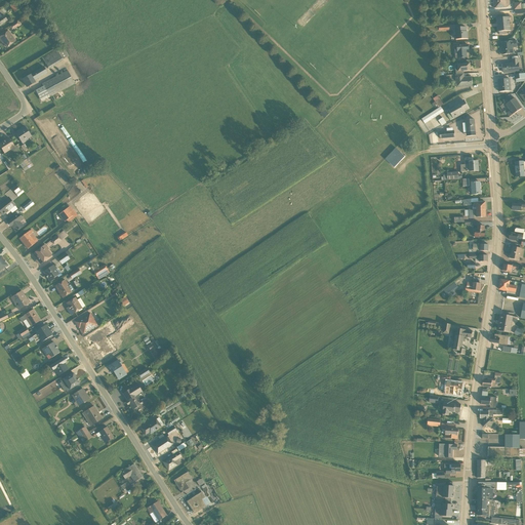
[(506,0),(494,0),(495,5),(493,5),(494,9),(507,8),(506,0)]
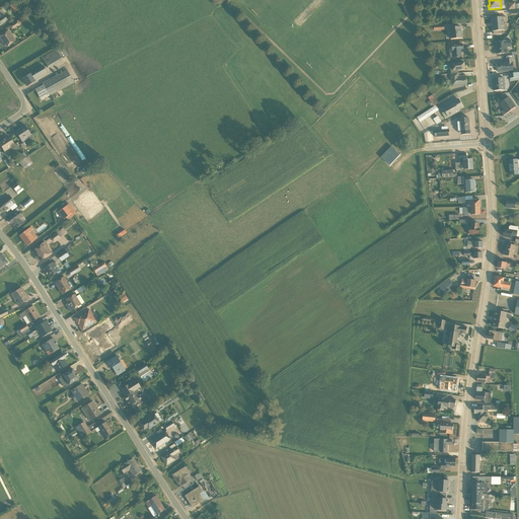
[(16,2),(9,7),(15,14),(21,10),(16,2)]
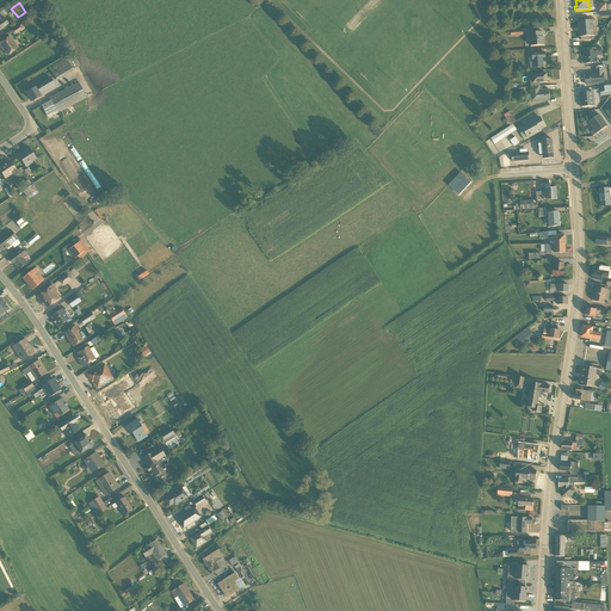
[(580,26),(580,30),(597,28),(596,20),(587,20),(587,18),(579,18),(579,22),(578,22),(579,26),(580,26)]
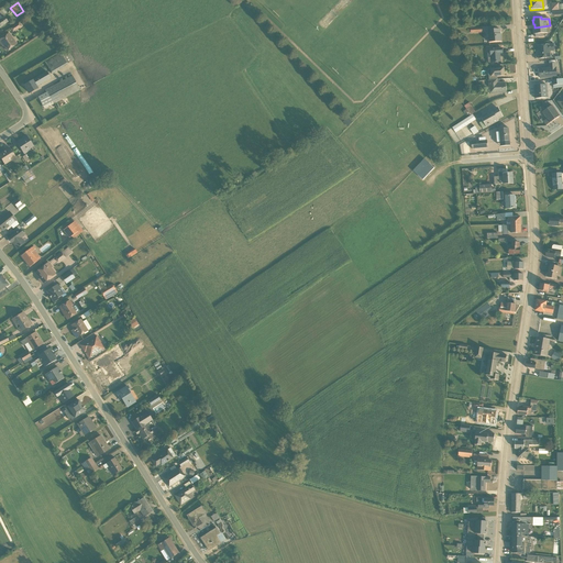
[(12,32),(22,28),(20,23),(10,28),(12,32)]
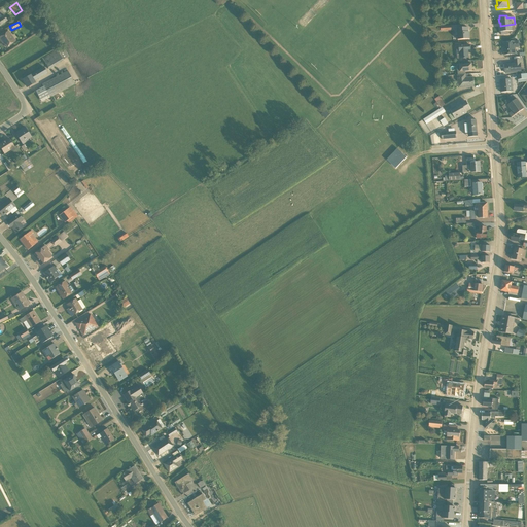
[(515,31),(515,24),(500,26),(500,28),(499,28),(499,32),(500,32),(501,35),(508,35),(508,32),(515,31)]
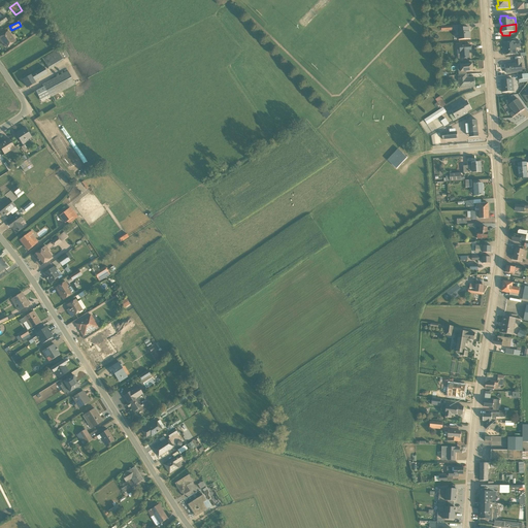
[(469,28),(457,29),(458,40),(470,40),(469,28)]
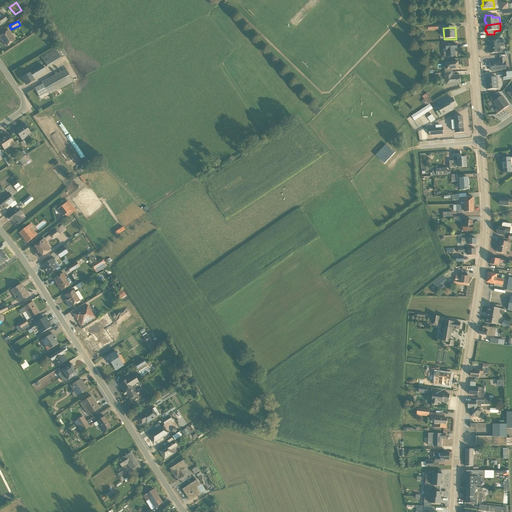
[(8,30),(0,36),(0,40),(1,41),(2,41),(6,47),(15,40),(8,30)]
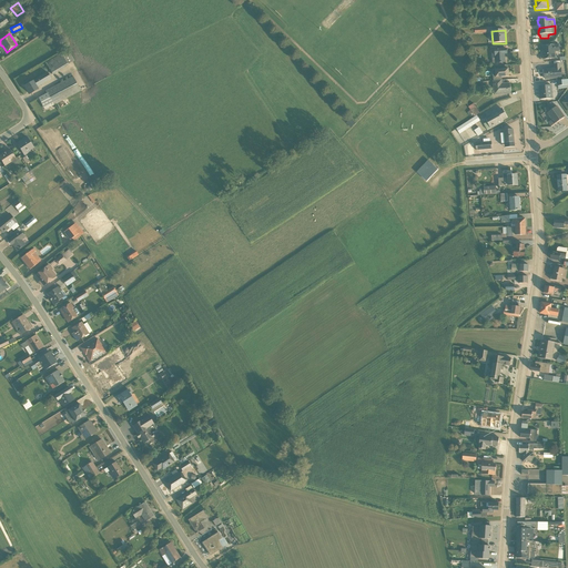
[(559,44),(541,47),(544,60),(556,59),(556,52),(559,51),(559,44)]
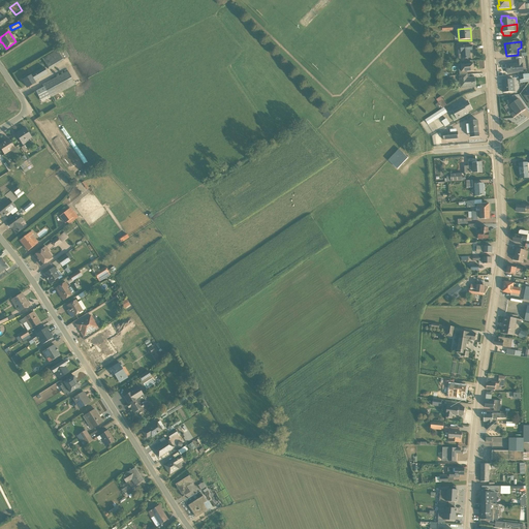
[(459,55),(459,59),(470,59),(470,54),(469,54),(469,51),(472,51),(471,45),(460,47),(461,55),(459,55)]
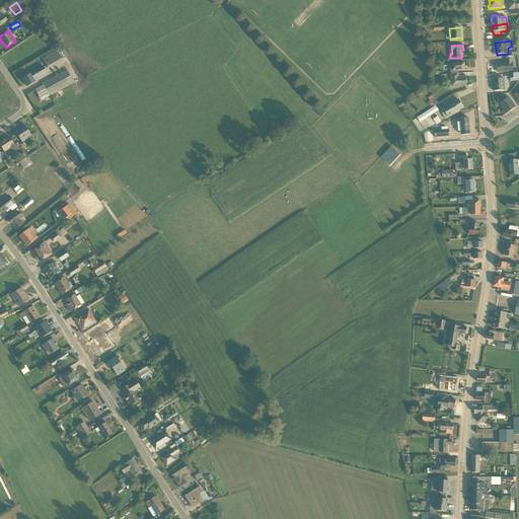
[(42,58),(48,69),(68,58),(62,47),(42,58)]
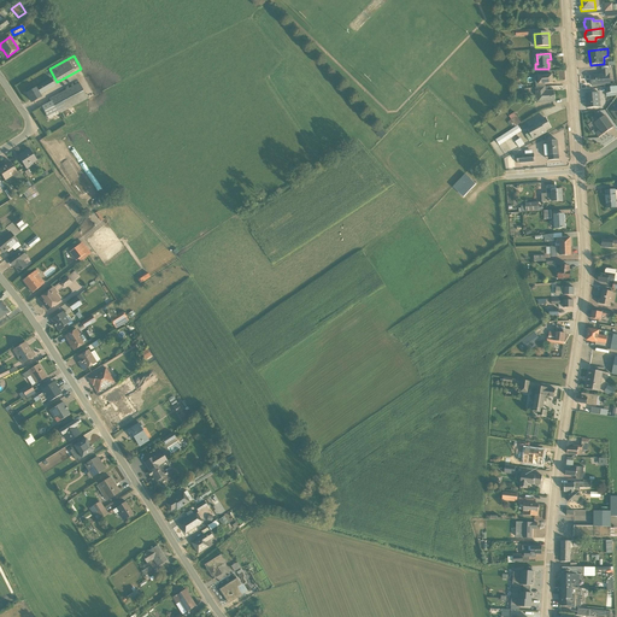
[(591,76),(592,87),(610,84),(609,70),(601,70),(601,75),(591,76)]
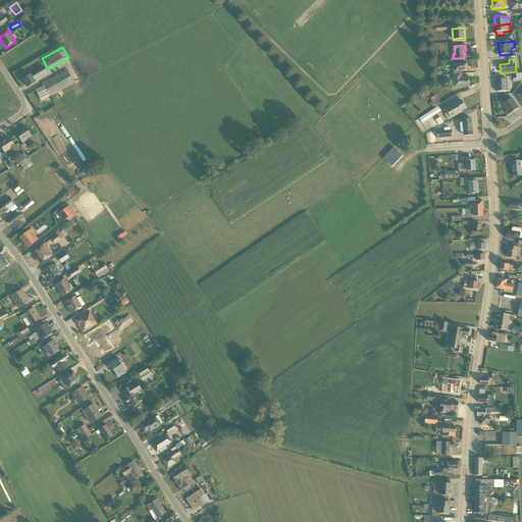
[(45,67),(32,74),(22,80),(28,88),(36,83),(34,80),(47,72),(45,67)]
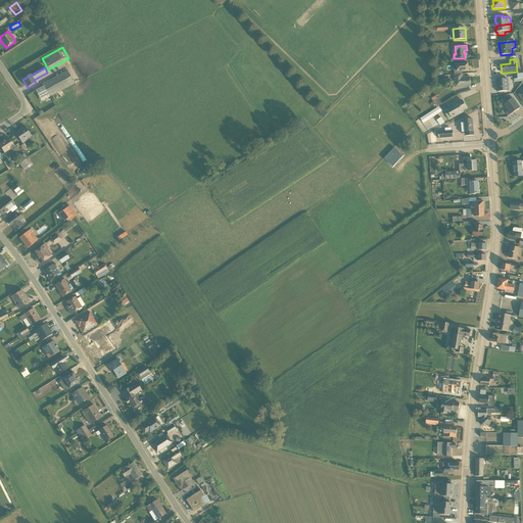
[(75,85),(67,70),(34,88),(41,102),(75,85)]
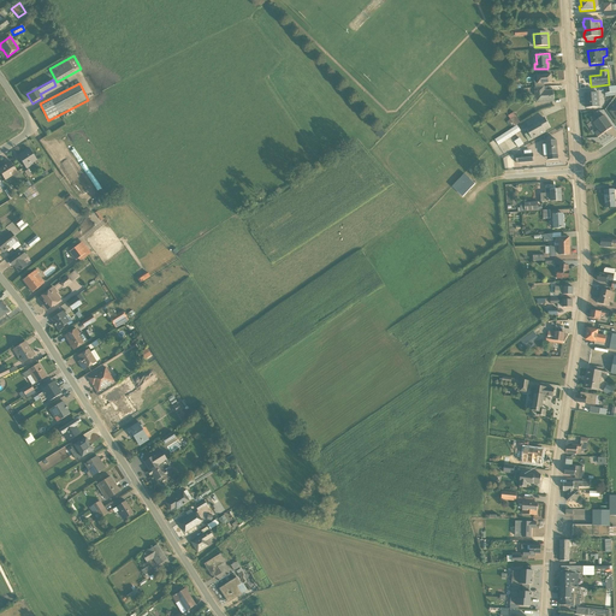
[(615,95),(615,86),(615,87),(604,88),(605,98),(615,95)]
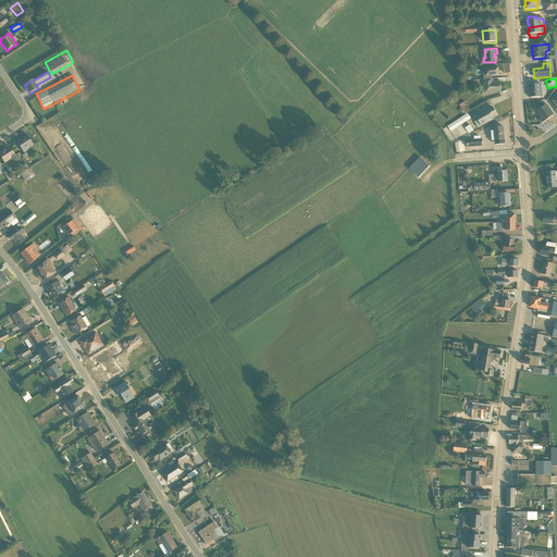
[(484,94),(500,93),(499,83),(492,83),(492,78),(483,79),(484,94)]
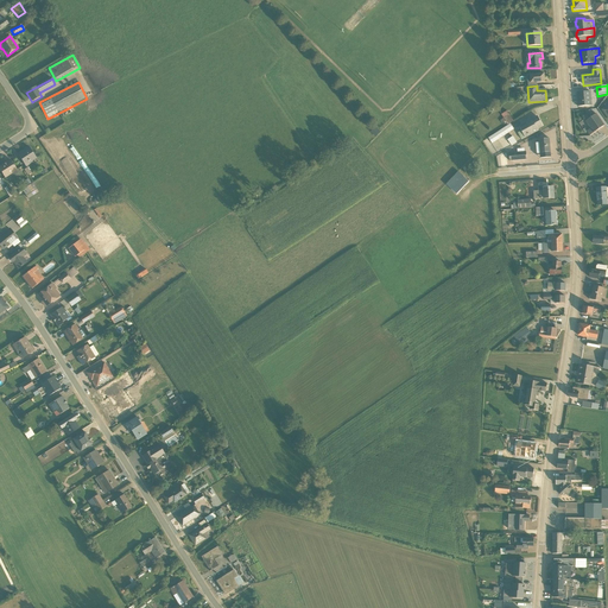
[(590,92),(577,93),(578,107),(591,106),(590,92)]
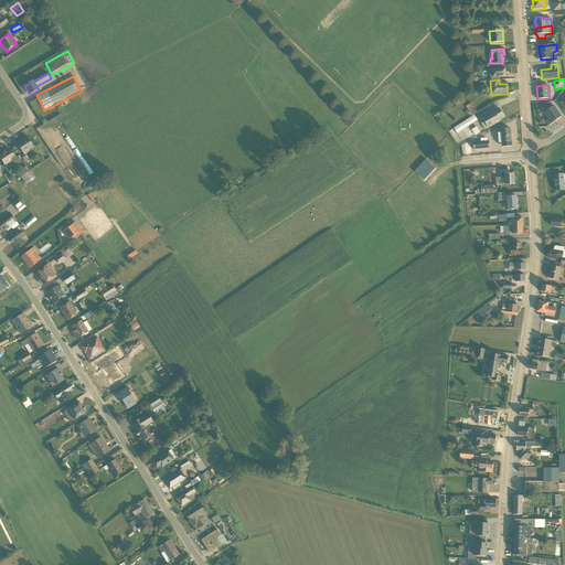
[(471,104),(466,107),(468,110),(465,113),(466,115),(468,114),(469,116),(471,116),(477,113),(471,104)]
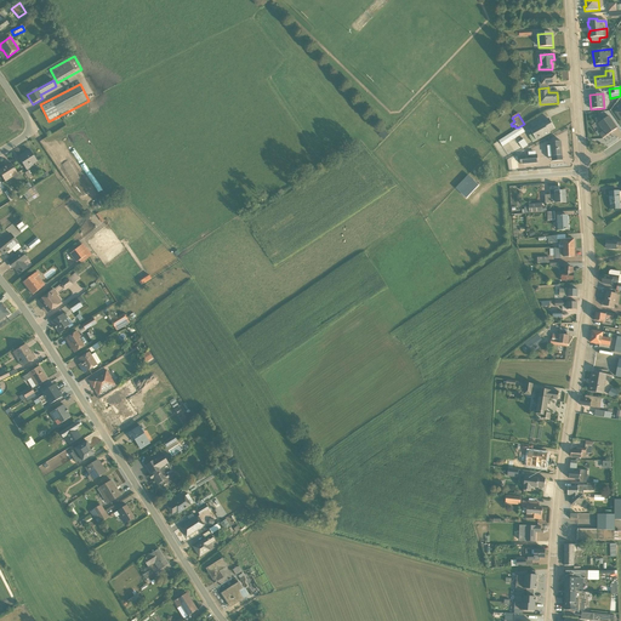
[(599,135),(603,140),(617,129),(609,117),(598,124),(603,132),(599,135)]
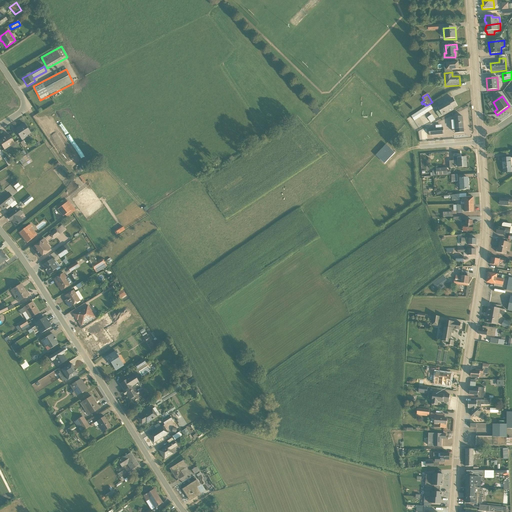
[(436,112),(439,118),(442,116),(442,117),(454,111),(453,108),(456,106),(452,99),(437,107),(439,110),(436,112)]
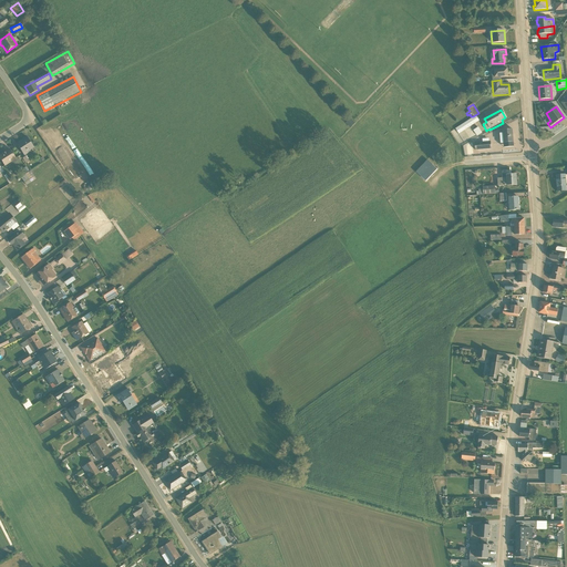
[(455,130),(459,134),(478,121),(475,116),(455,130)]
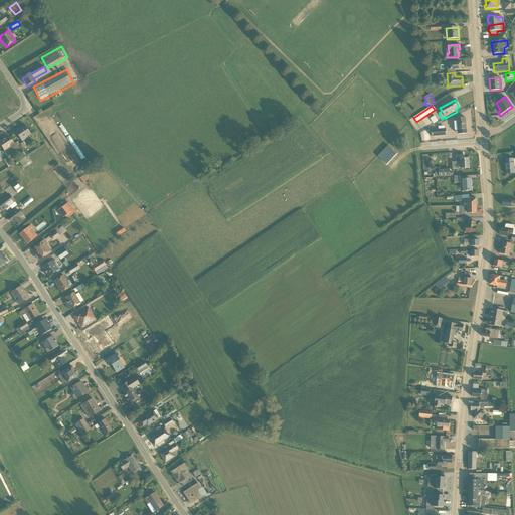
[(314,112),(319,116),(323,112),(318,108),(314,112)]
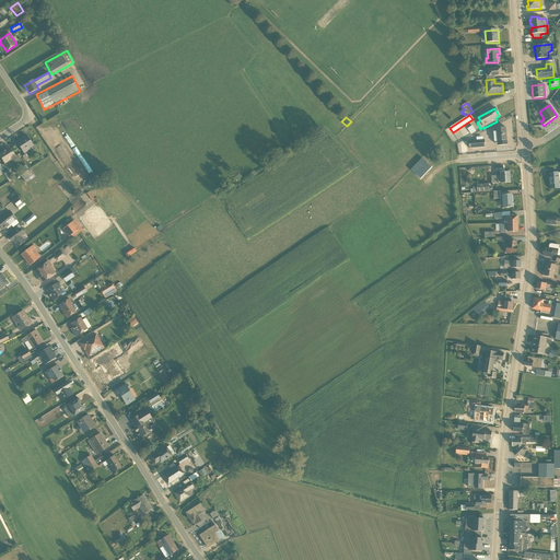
[(497,142),(498,147),(508,146),(505,128),(496,129),(497,132),(494,133),(496,142),(497,142)]
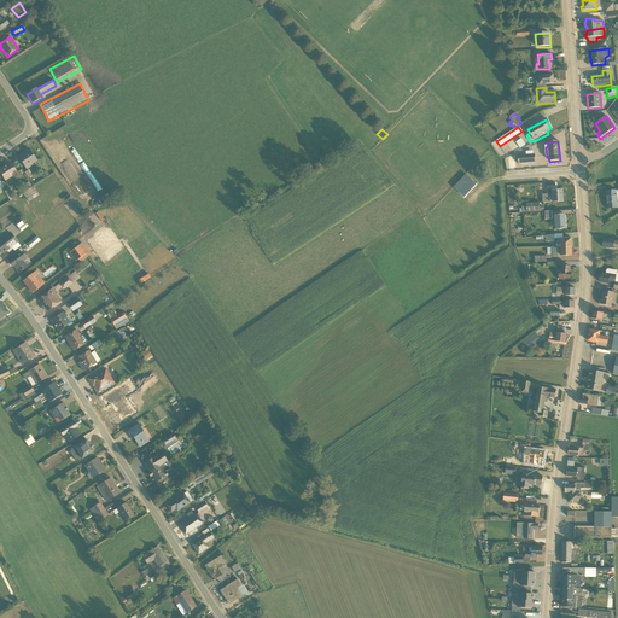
[(29,150),(18,157),(27,170),(34,165),(33,164),(38,162),(29,150)]
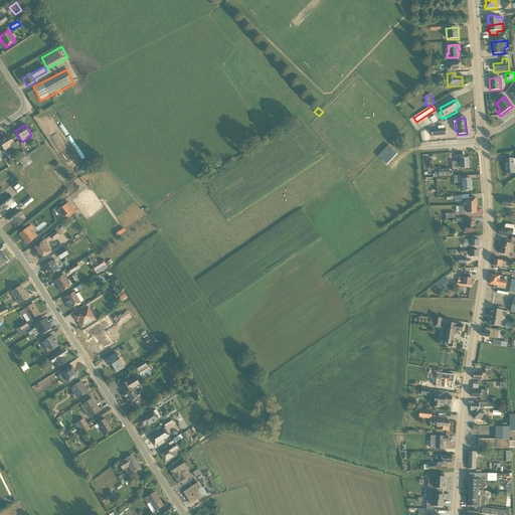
[(14,145),(9,136),(0,141),(0,143),(4,151),(14,145)]
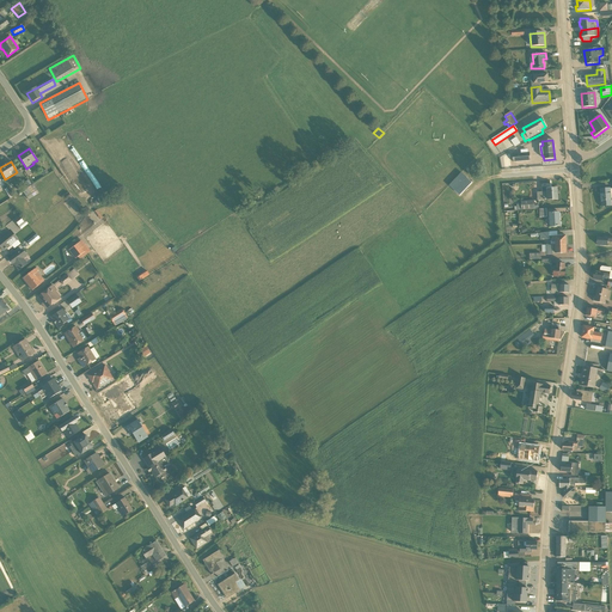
[(460,199),(473,183),(461,173),(448,188),(460,199)]
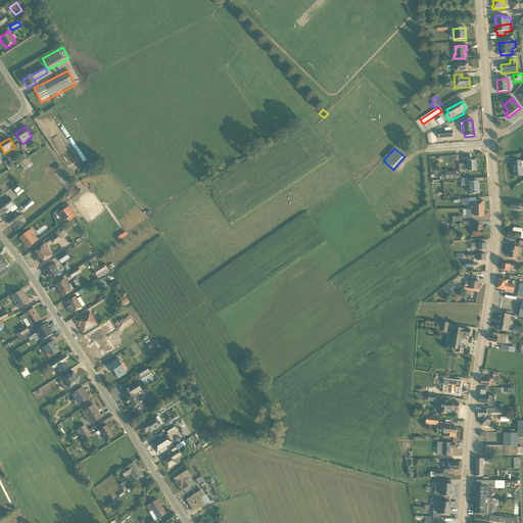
[(467,160),(463,161),(463,164),(459,164),(459,172),(477,171),(476,161),(467,162),(467,160)]
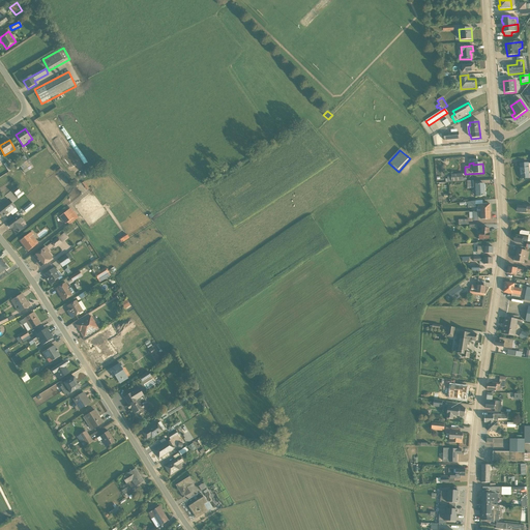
[(29,171),(24,164),(20,166),(24,173),(29,171)]
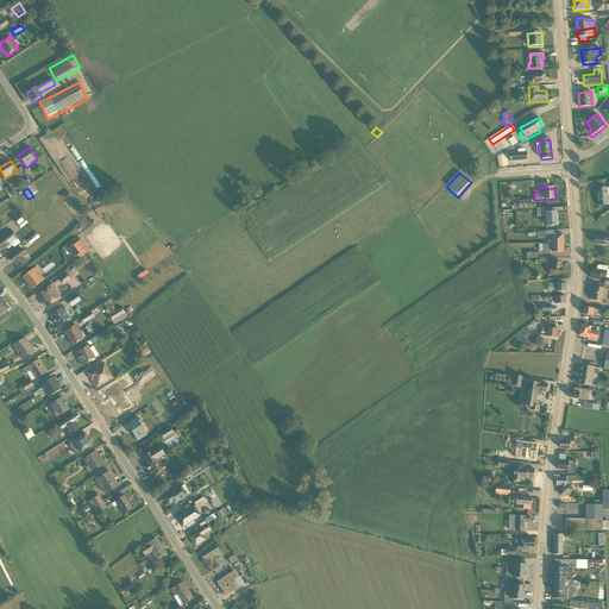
[(608,198),(608,188),(597,188),(598,206),(608,205),(608,198)]
